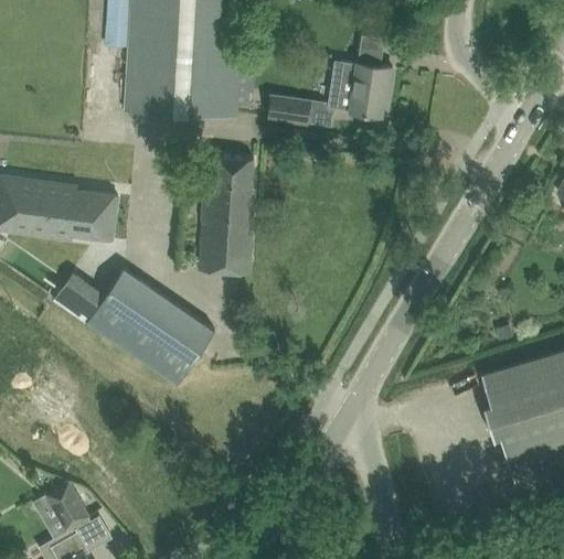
[(241,0),(128,0),(123,115),(234,120),(237,72),(238,58),(241,0)]
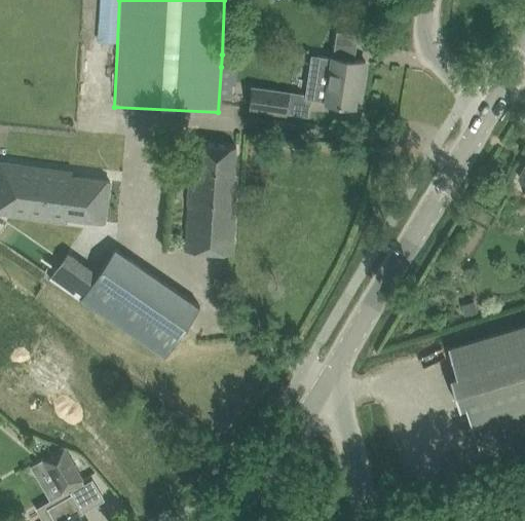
[(354,58),(357,37),(336,35),(335,57),(354,58)]
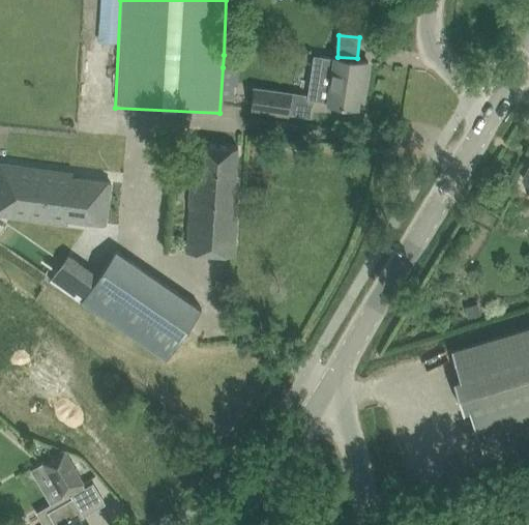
[(224,55),(223,67),(233,67),(233,55),(224,55)]
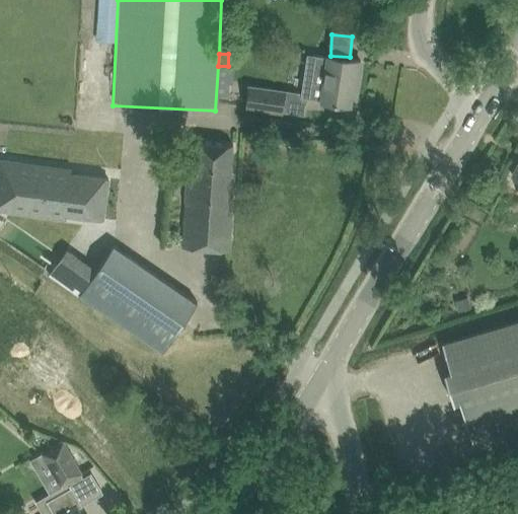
[(318,103),(318,104),(321,105),(328,106),(349,109),(353,85),(357,86),(360,65),(340,62),(328,61),(326,60),(326,62),(306,58),(300,96),(300,99),(307,101),(318,103)]
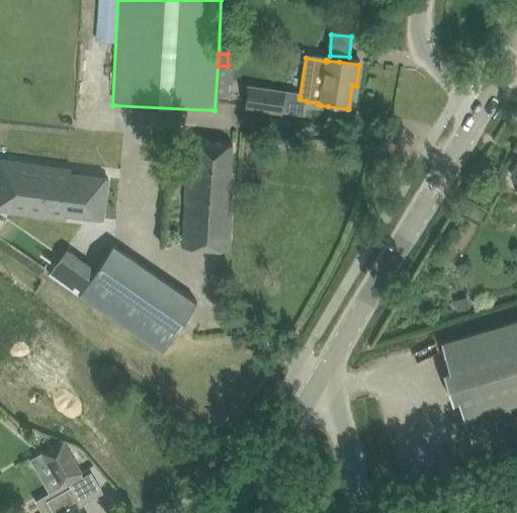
[(299,96),(248,89),(245,112),(282,117),(282,115),(304,118),(307,101),(299,99),(299,96)]
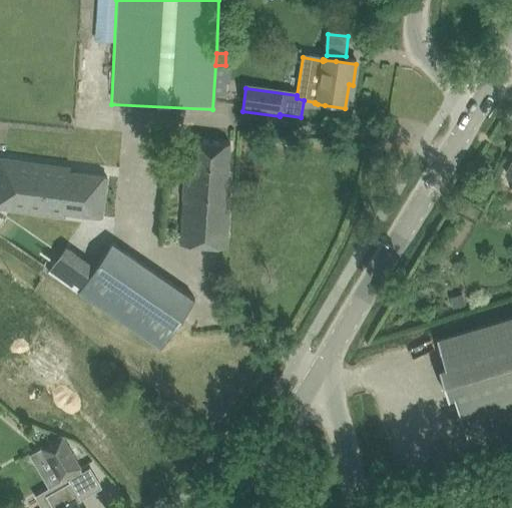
[(185,144),(178,248),(226,251),(229,199),(226,199),(229,146),(185,144)]
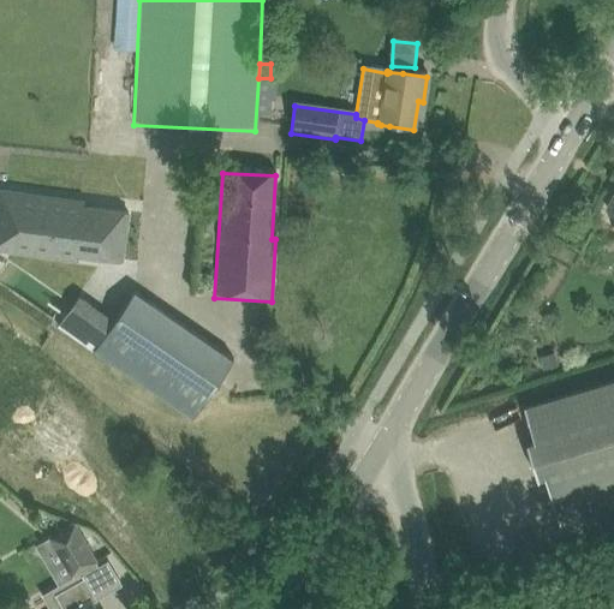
[(12,224),(7,252),(51,258),(51,254),(120,263),(126,218),(82,212),(83,207),(25,199),(22,225),(12,224)]
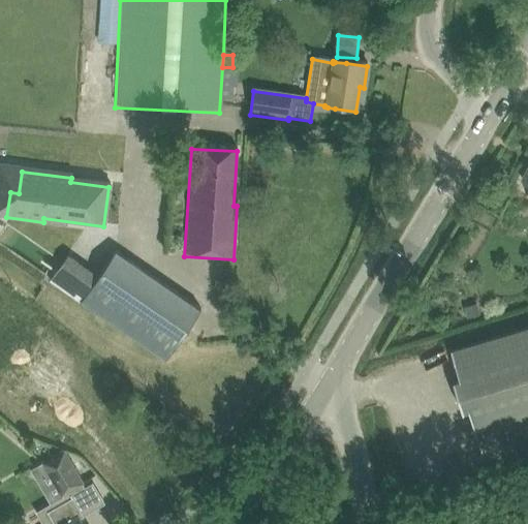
[(98,280),(81,306),(165,364),(200,312),(116,254),(98,280)]
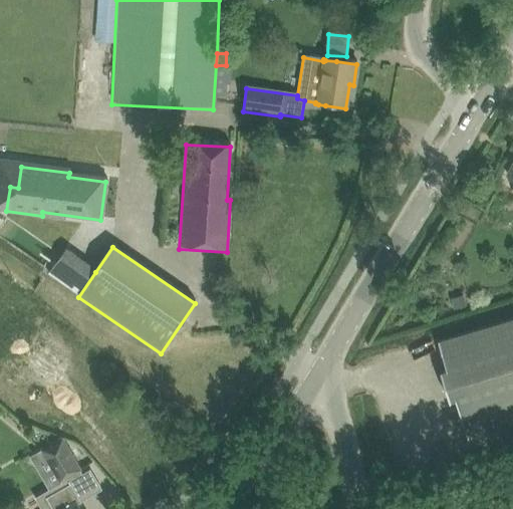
[(76,355),(2,295),(0,297),(0,372),(37,404),(76,355)]
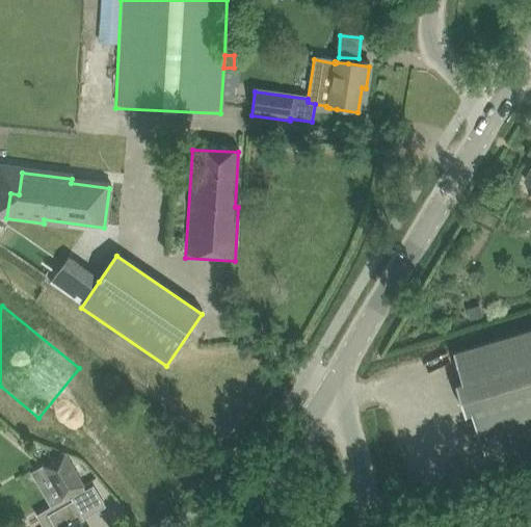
[(484,464),(530,449),(530,332),(452,356),(460,384),(455,386),(465,418),(471,416),(484,464)]
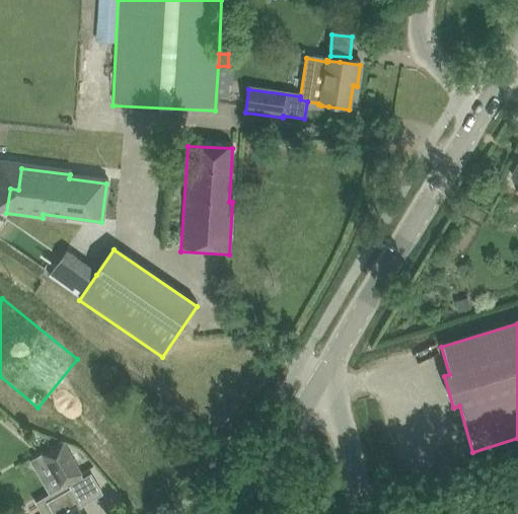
[(183,452),(192,459),(200,451),(191,443),(183,452)]
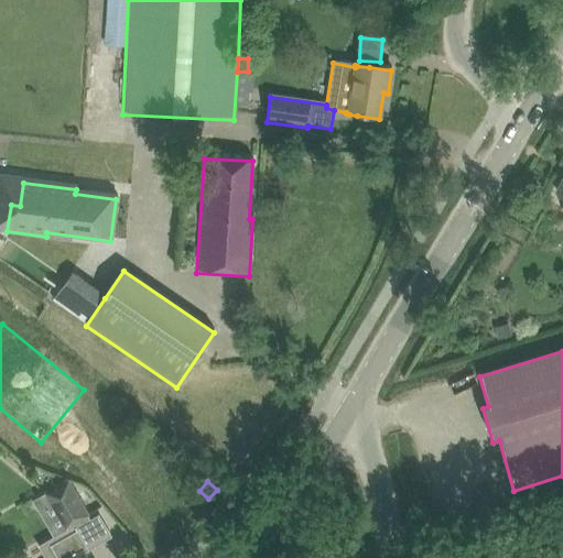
[(68,484),(44,498),(63,532),(73,526),(87,518),(85,514),(76,498),(68,484)]
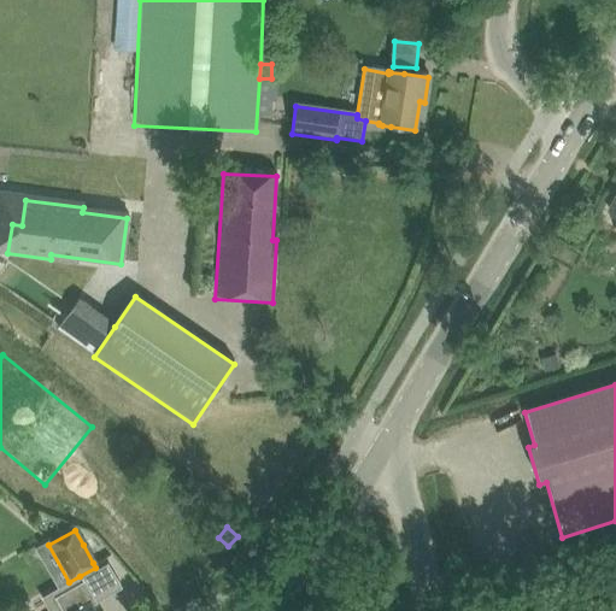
[(93,610),(92,609),(97,605),(83,582),(54,599),(60,610),(93,610)]
